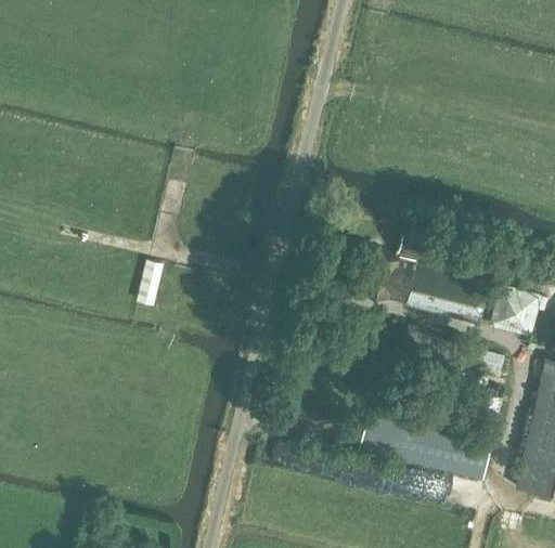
[(477,324),(488,283),(416,264),(418,259),(434,263),(439,245),(403,236),(399,255),(400,255),(398,260),(374,253),(363,294),(477,324)]
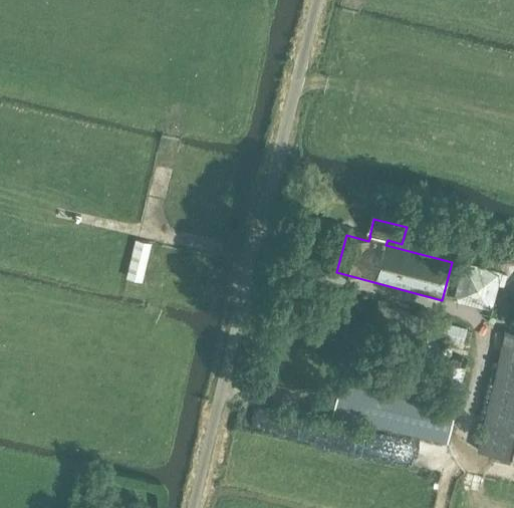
[(494,309),(503,270),(464,261),(455,299),(494,309)]
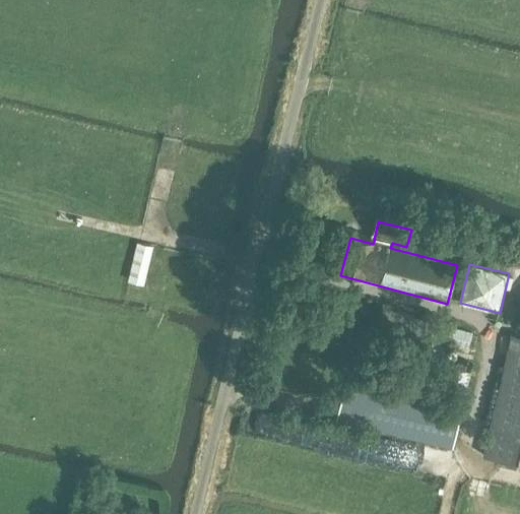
[(438,367),(448,330),(383,313),(373,349),(438,367)]
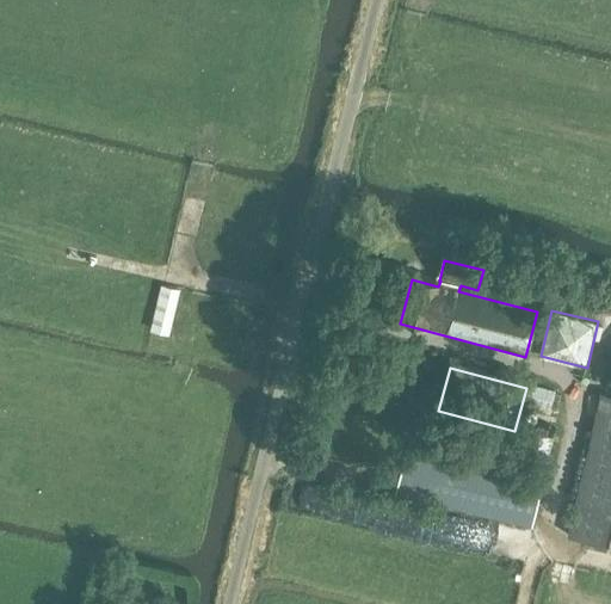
[(610,401),(600,399),(568,540),(610,549),(610,401)]
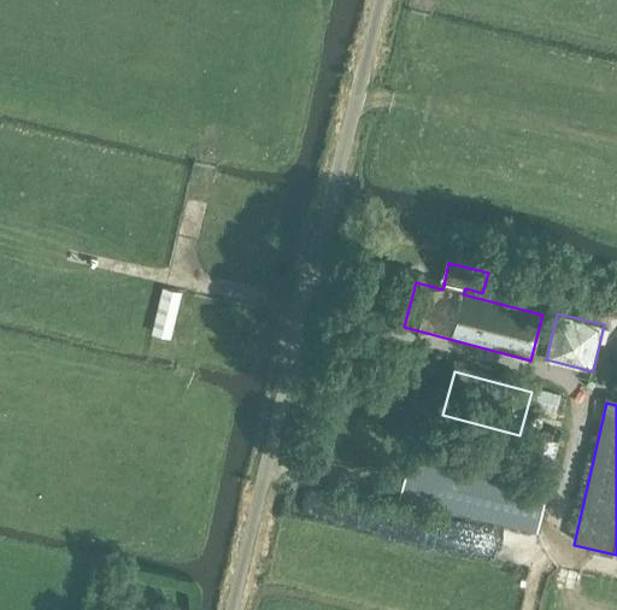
[(535,535),(547,488),(446,464),(450,450),(415,441),(400,503),(535,535)]
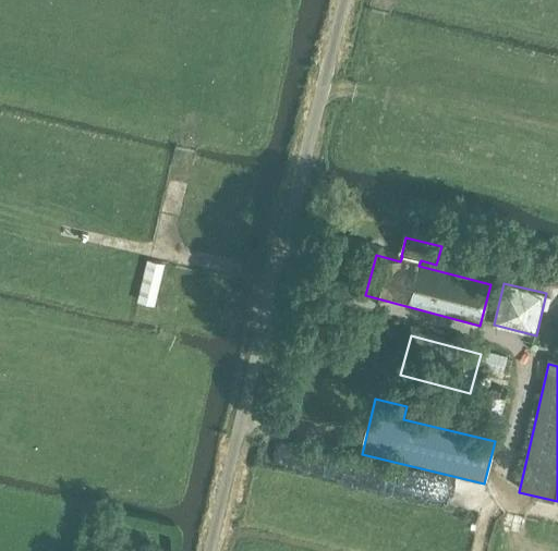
[(498,428),(505,405),(482,399),(476,423),(498,428)]
